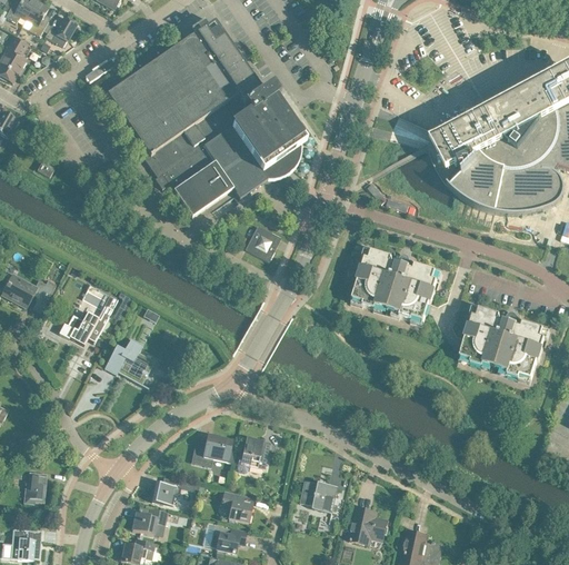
[(19,15),(26,19),(36,0),(21,0),(19,3),(13,0),(12,2),(8,0),(3,8),(0,13),(0,25),(1,26),(7,16),(16,21),(19,15)]
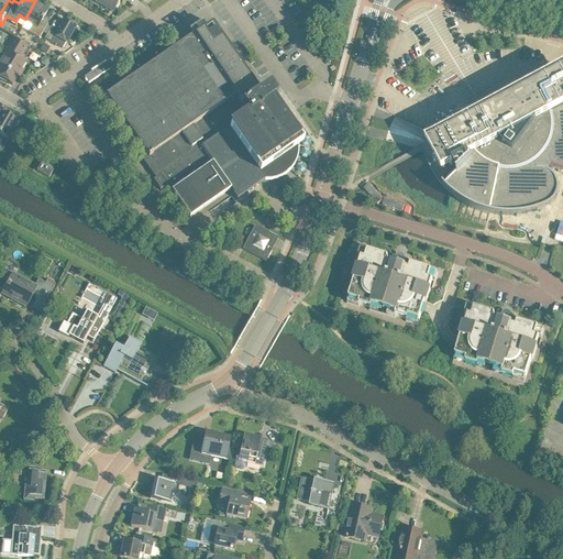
[(35,0),(25,19),(32,22),(28,29),(39,34),(43,28),(46,30),(50,24),(46,22),(47,20),(42,17),(47,6),(39,0),(35,0)]
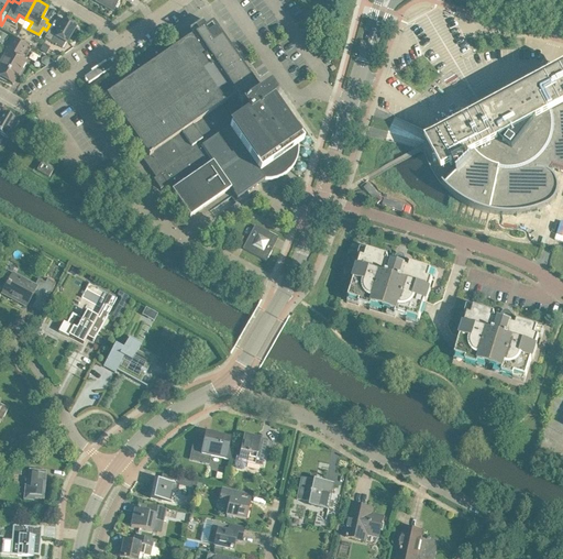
[(76,22),(63,14),(59,21),(54,18),(51,23),(50,24),(46,30),(44,34),(56,42),(62,44),(65,39),(66,40),(76,22)]
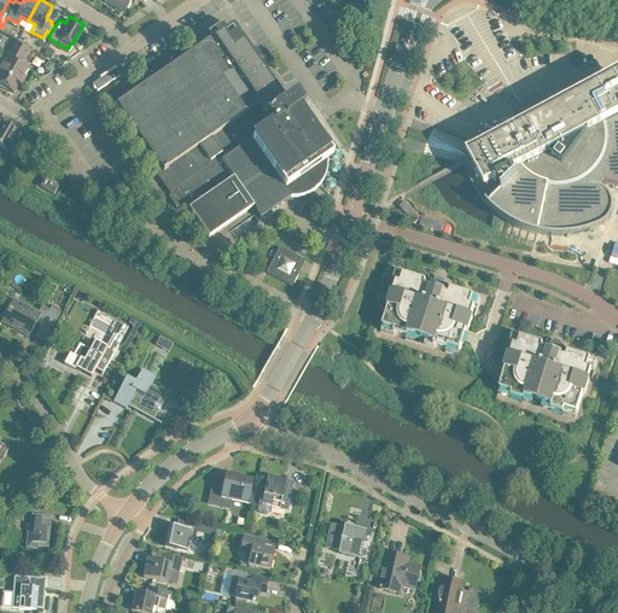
[(210,30),(207,33),(209,36),(216,31),(278,121),(297,107),(303,103),(302,101),(299,103),(293,94),(296,92),(295,91),(285,98),(232,22),(225,28),(221,23),(210,30)]
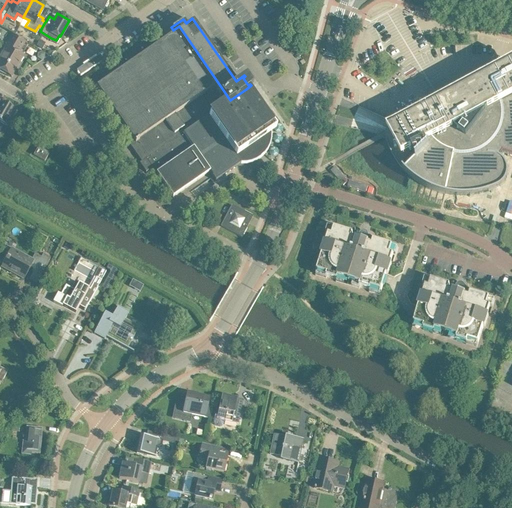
[(104,78),(96,84),(99,88),(111,106),(116,112),(134,138),(129,141),(139,156),(141,158),(139,159),(146,169),(152,164),(156,170),(172,194),(209,168),(212,173),(215,178),(218,176),(240,160),(246,160),(251,159),(255,157),(260,154),(263,151),(266,147),(269,142),(270,137),(270,132),(269,127),(268,121),(265,117),(266,116),(265,115),(264,116),(251,96),(250,97),(248,94),(250,93),(249,92),(248,92),(246,89),(230,100),(179,26),(173,30),(152,45),(146,37),(131,48),(132,48),(130,49),(115,59),(120,67),(104,78)]
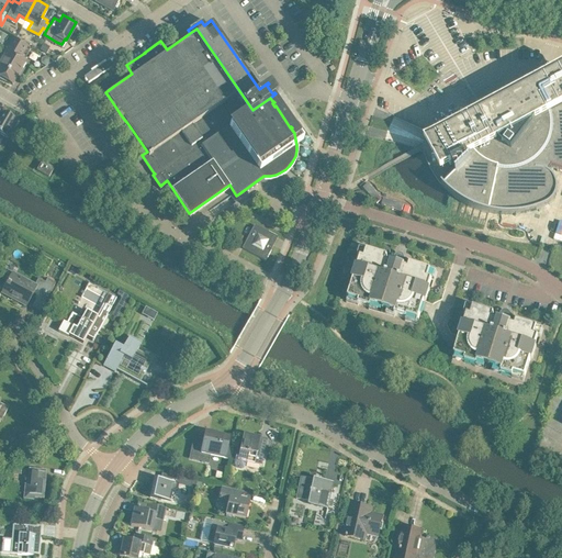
[(22,52),(27,42),(18,36),(11,32),(3,45),(8,48),(0,62),(0,73),(12,80),(25,57),(14,51),(17,48),(22,52)]
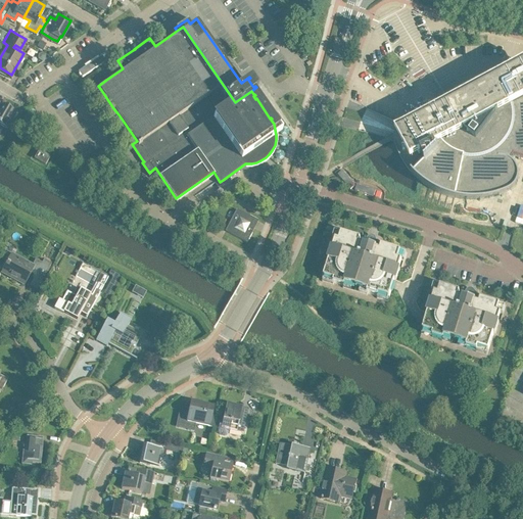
[(43,46),(46,41),(40,37),(37,43),(43,46)]
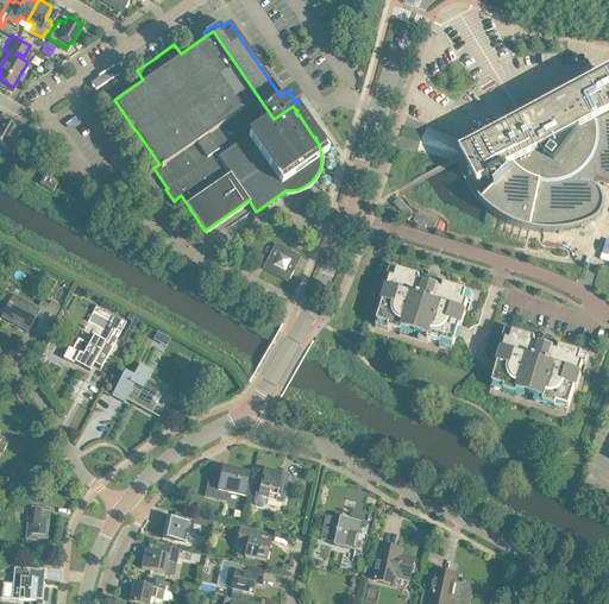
[(608,68),(459,149),(478,183),(488,177),(490,176),(495,186),(482,199),(479,195),(478,196),(483,201),(487,205),(491,209),(494,211),(498,214),(503,216),(506,218),(510,220),(515,222),(519,224),(521,224),(523,225),(529,226),(544,228),(559,228),(570,227),(581,224),(591,219),(600,213),(603,206),(604,200),(603,193),(600,187),(595,182),(598,177),(608,180),(608,68)]
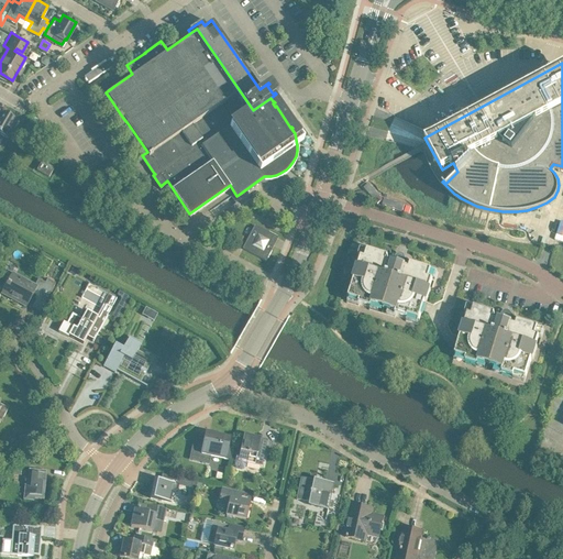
[(68,84),(55,91),(58,97),(72,89),(68,84)]
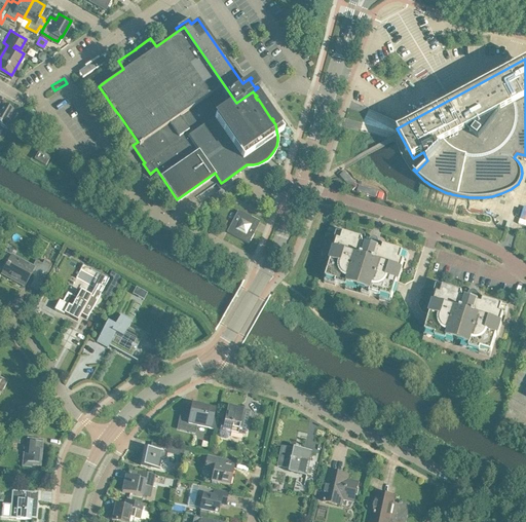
[(15,110),(0,101),(0,121),(7,125),(15,110)]
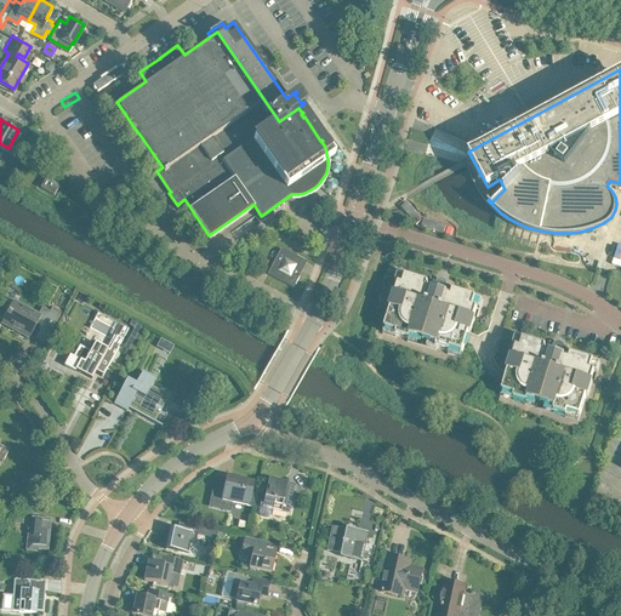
[(53,192),(60,182),(46,174),(40,184),(53,192)]
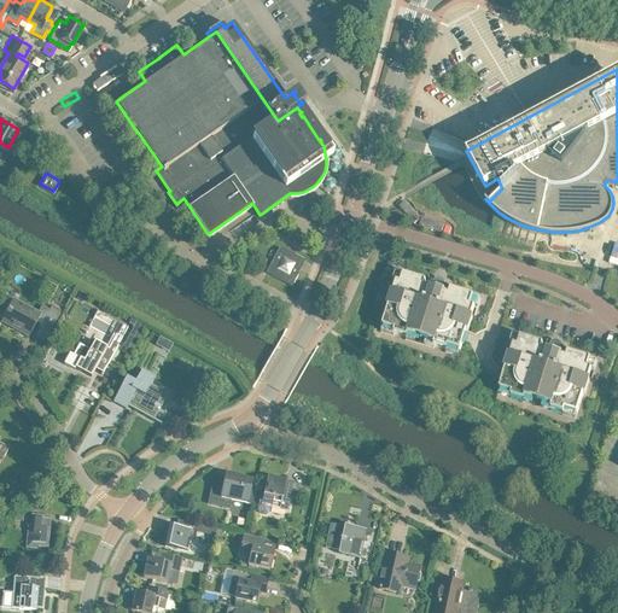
[(291,282),(301,266),(305,257),(279,243),(266,269),(291,282)]
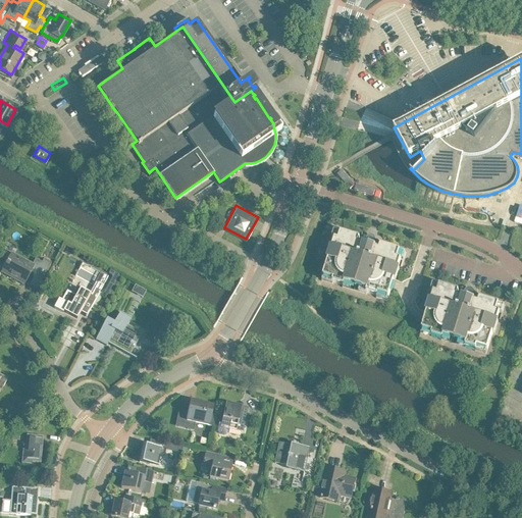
[(323,272),(321,277),(332,280),(332,278),(343,281),(343,283),(366,291),(367,290),(377,293),(376,295),(387,298),(388,293),(392,285),(392,282),(394,276),(396,276),(399,264),(398,264),(401,255),(397,254),(400,247),(380,241),(379,245),(375,244),(375,243),(373,243),(364,240),(362,239),(362,240),(358,239),(360,235),(341,228),(338,236),(334,235),(331,244),(330,243),(327,256),(328,256),(323,272)]
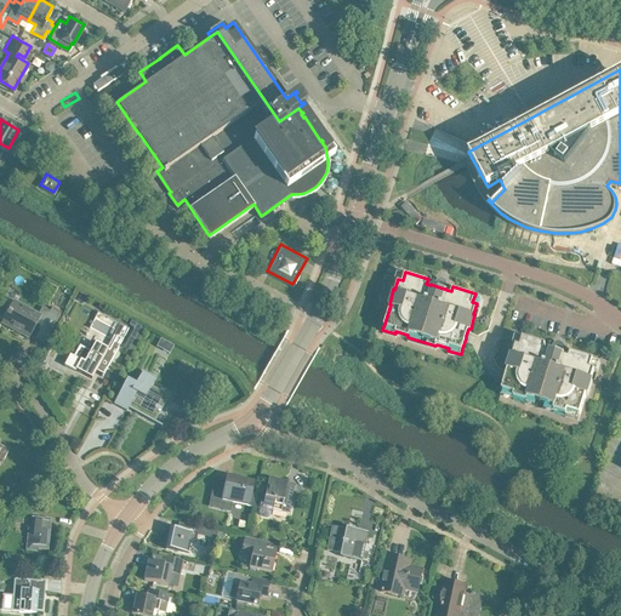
[(38,313),(15,300),(10,308),(7,307),(7,309),(9,311),(4,319),(28,331),(33,323),(32,321),(33,318),(41,323),(40,326),(43,324),(50,328),(61,308),(53,303),(51,308),(43,303),(38,313)]
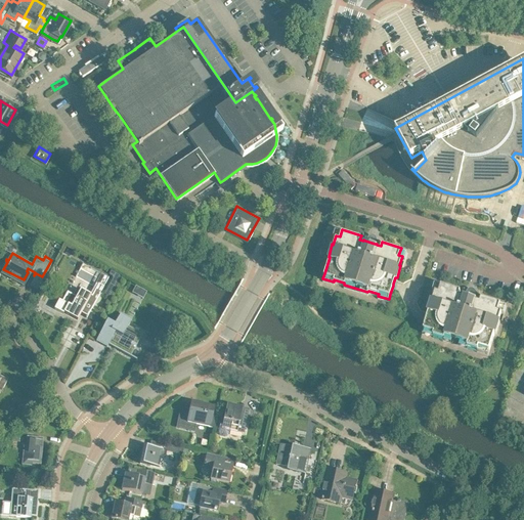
[(96,295),(108,273),(105,272),(100,280),(96,277),(91,288),(92,290),(93,291),(92,293),(77,285),(73,292),(68,289),(61,298),(59,297),(55,304),(77,316),(83,306),(88,309),(86,314),(96,295)]
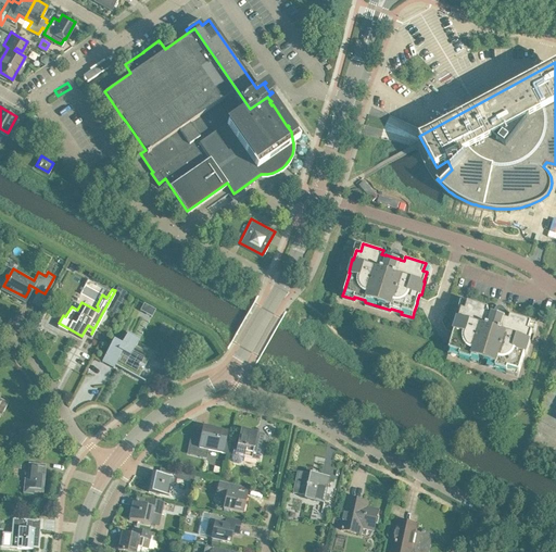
[(449,347),(447,351),(458,355),(459,353),(470,356),(469,359),(495,366),(496,365),(507,368),(506,369),(518,374),(519,368),(525,351),(526,351),(530,338),(529,338),(532,328),(528,327),(530,320),(531,320),(510,313),(509,317),(505,316),(505,315),(503,314),(493,312),(491,311),(491,312),(487,311),(488,305),(468,300),(465,308),(462,306),(458,315),(457,315),(453,328),(454,329),(453,333),(452,338),(449,347)]
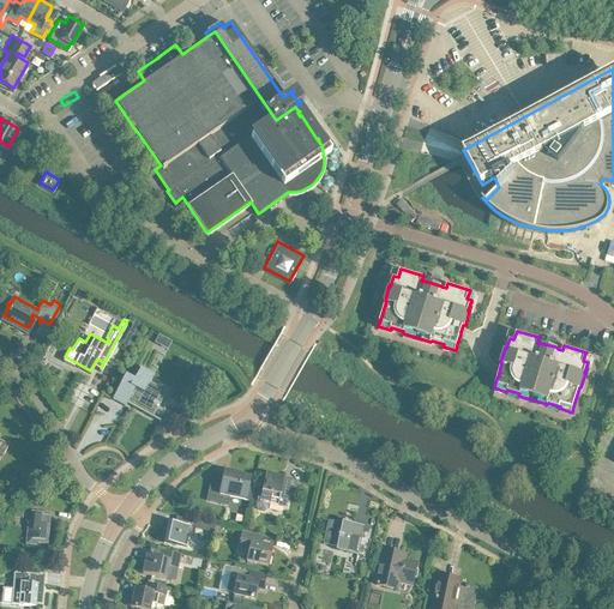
[(148,380),(154,371),(142,363),(133,378),(125,373),(113,396),(125,402),(130,393),(138,398),(137,401),(152,409),(155,403),(156,403),(157,403),(158,402),(157,401),(156,401),(163,389),(148,380)]
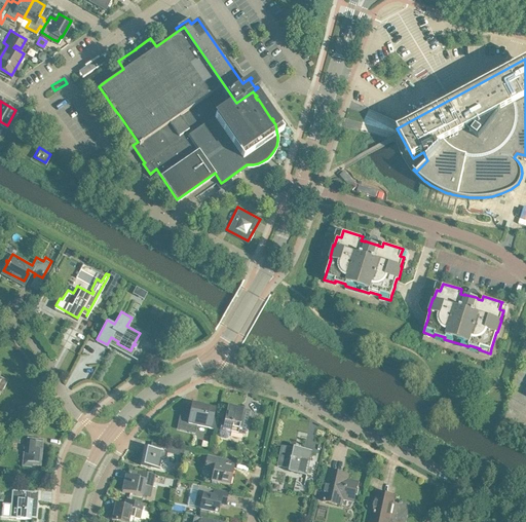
[(218,415),(213,413),(214,406),(192,401),(189,413),(181,412),(179,425),(193,429),(195,422),(210,425),(216,426),(218,415)]
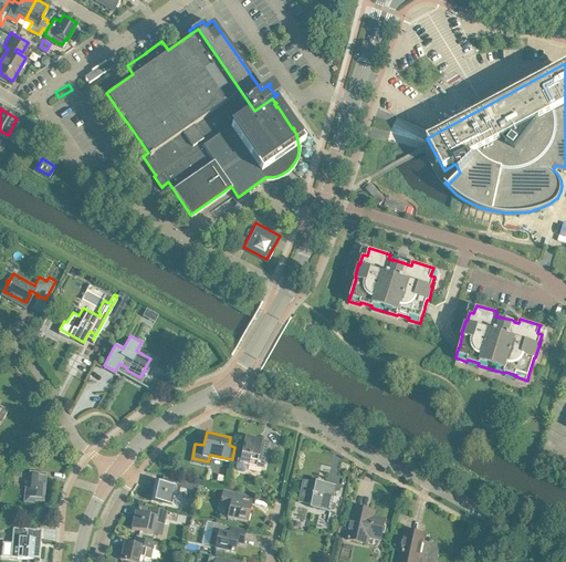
[(263,465),(268,445),(269,438),(244,433),(239,459),(263,465)]
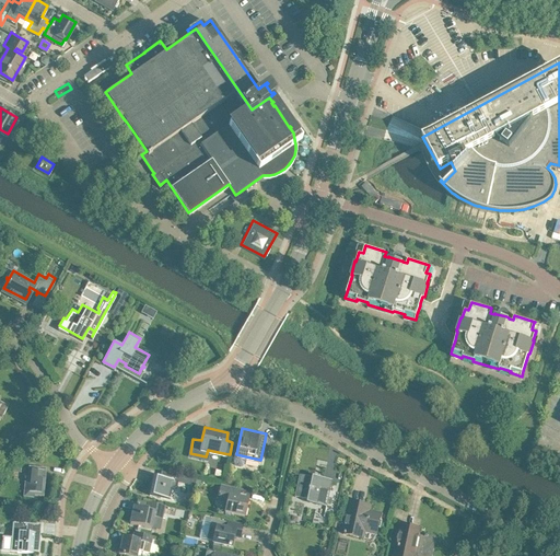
[(44,494),(46,465),(28,463),(27,477),(24,478),(23,494),(33,495),(34,493),(44,494)]
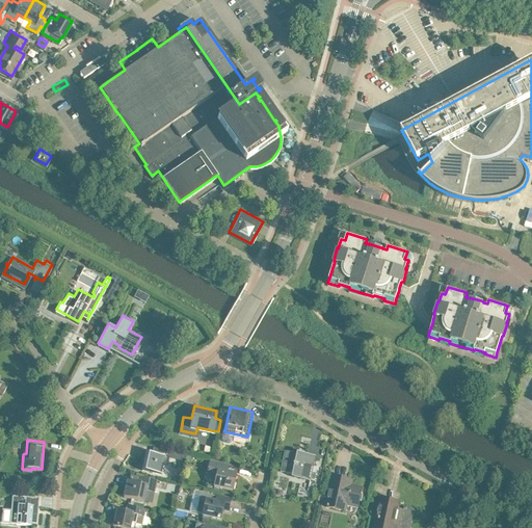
[(302,452),(298,451),(298,450),(280,446),(280,447),(285,448),(281,469),(294,472),(294,474),(311,477),(316,454),(315,454),(314,455),(307,453),(308,452),(302,451),(302,452)]
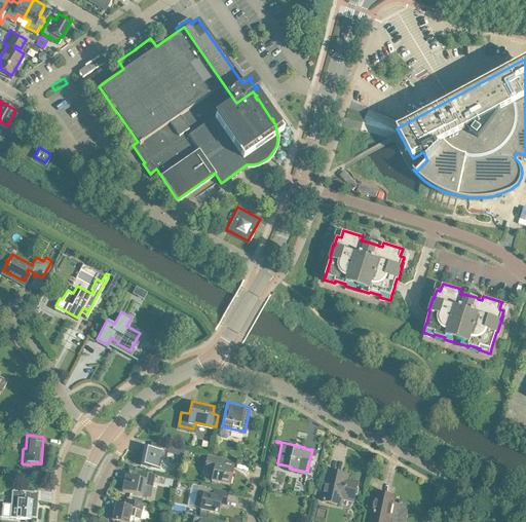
[(159,465),(161,456),(166,454),(167,449),(160,448),(144,444),(140,461),(159,465)]
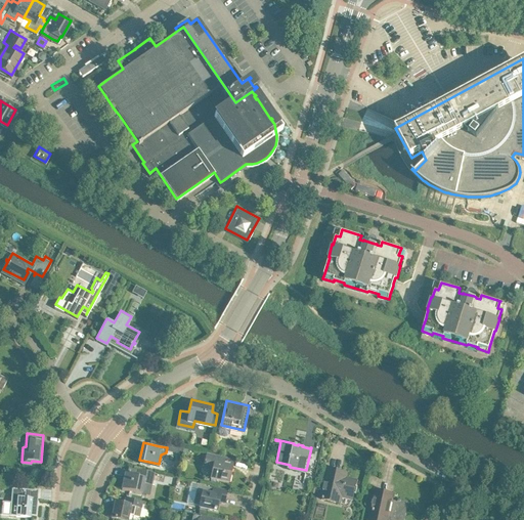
[(228,480),(231,464),(221,462),(222,455),(207,451),(204,464),(210,465),(209,467),(213,468),(211,476),(228,480)]
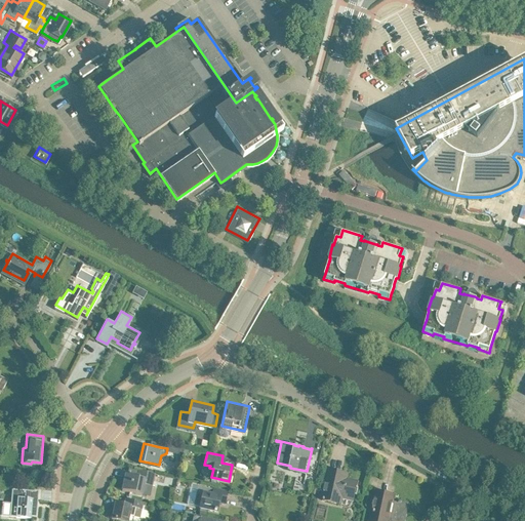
[(354,495),(355,488),(357,478),(347,476),(347,473),(340,471),(340,470),(328,467),(321,496),(340,502),(342,493),(354,495)]
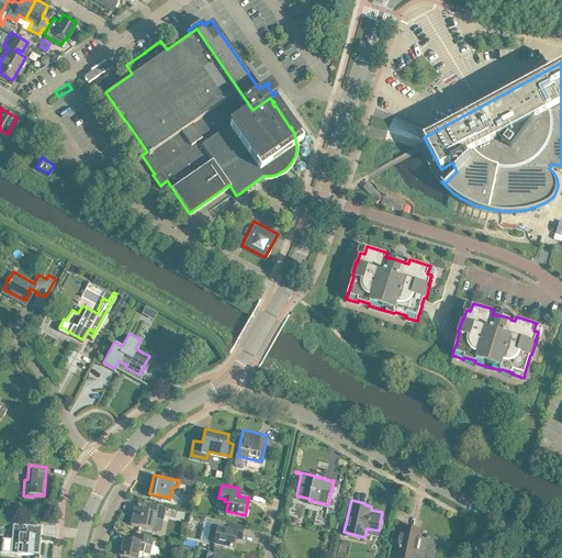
[(163,517),(166,504),(152,501),(150,509),(134,505),(130,522),(152,526),(155,515),(163,517)]
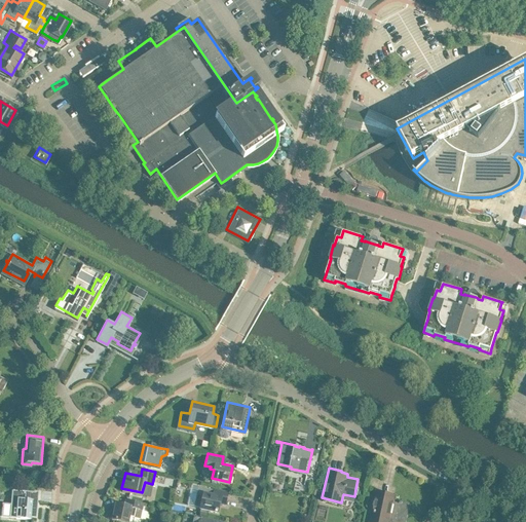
[(225,501),(227,490),(198,483),(194,502),(200,504),(199,507),(207,508),(208,508),(217,510),(219,500),(225,501)]
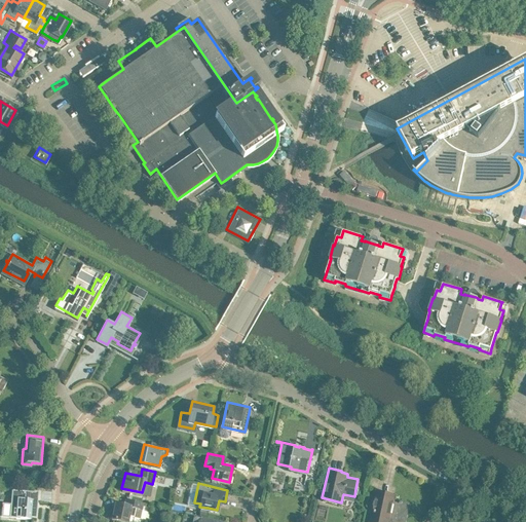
[(11,500),(10,515),(15,515),(31,516),(31,515),(36,516),(38,489),(12,487),(11,500)]
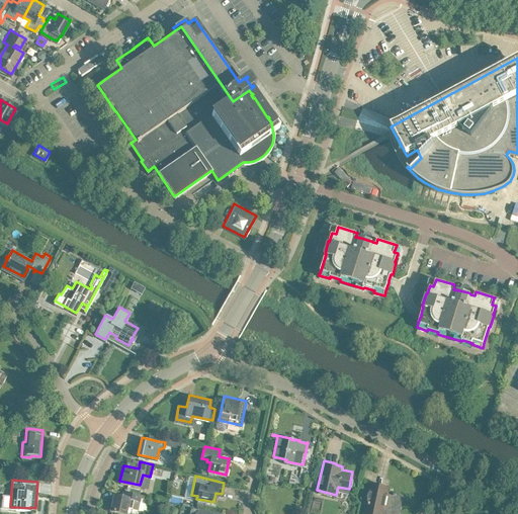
[(386,492),(381,491),(382,485),(371,482),(367,497),(369,498),(366,511),(379,513),(380,509),(391,511),(391,509),(399,511),(403,494),(386,490),(386,492)]
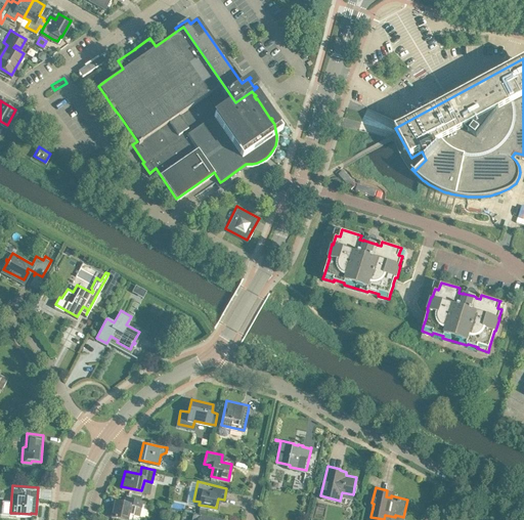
[(111,506),(108,514),(112,514),(111,515),(121,517),(128,519),(129,512),(133,513),(139,514),(141,506),(142,500),(135,497),(125,495),(124,502),(115,500),(113,507),(111,506)]
